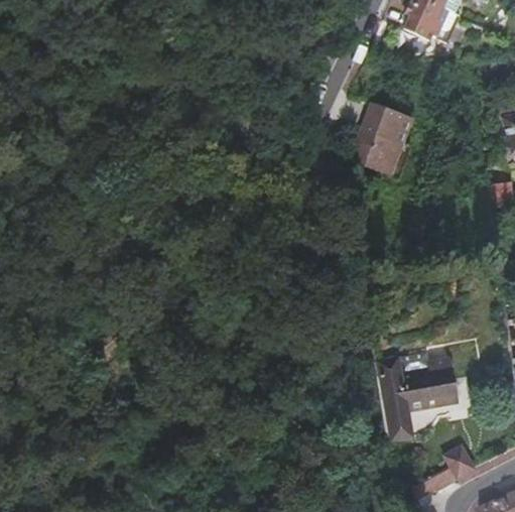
[(458,10),(462,0),(412,0),(408,11),(412,13),(406,26),(432,38),(435,32),(451,39),(463,12),(458,10)]
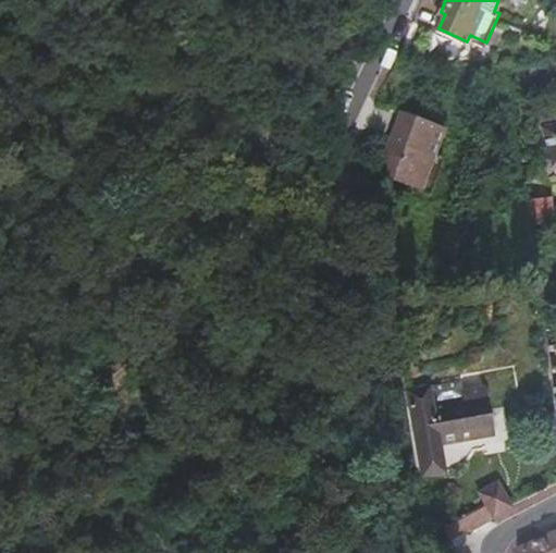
[(415,102),(411,113),(448,127),(453,117),(415,102)]
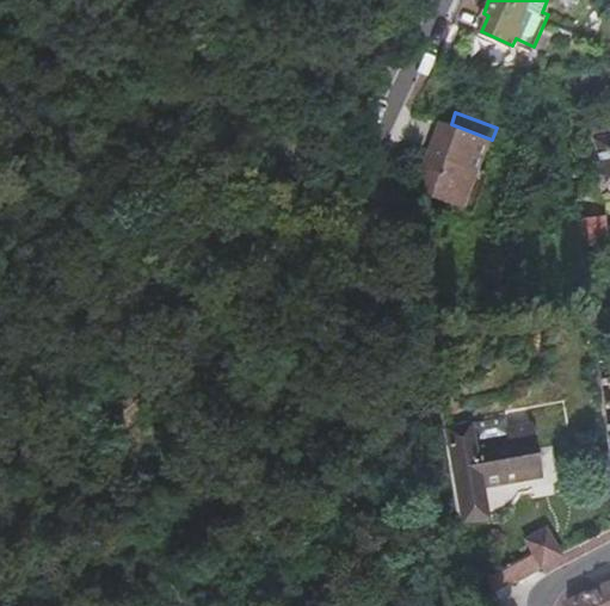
[(443,121),(432,150),(441,153),(451,124),(443,121)]
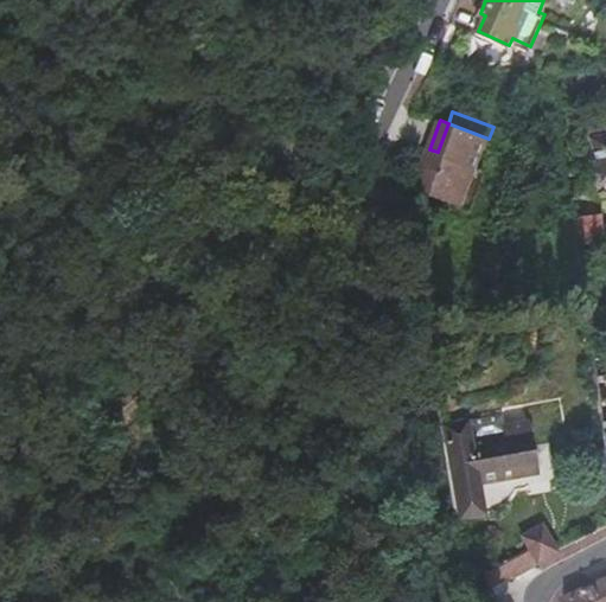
[(438,152),(429,149),(415,187),(463,206),(478,166),(489,139),(448,123),(438,152)]
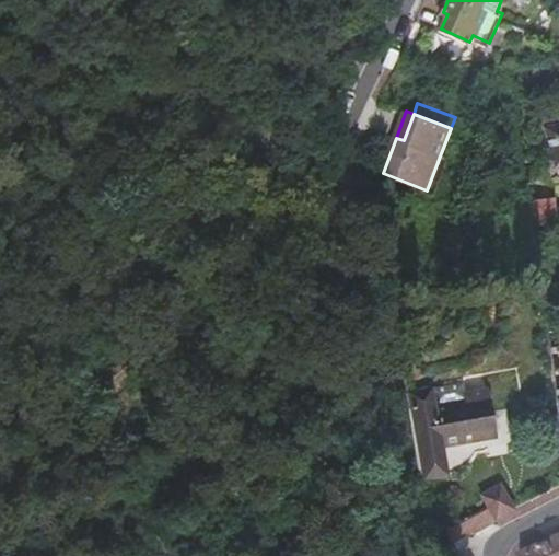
[(558,118),(547,122),(558,163),(558,118)]
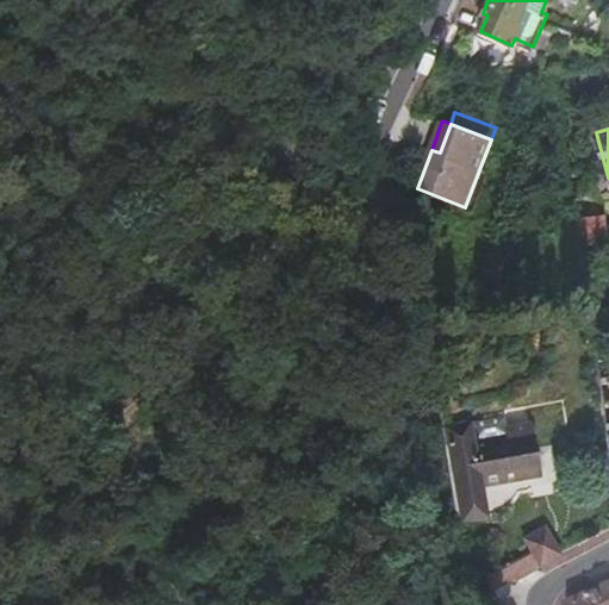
[(491,172),(480,167),(465,207),(477,211),(491,172)]
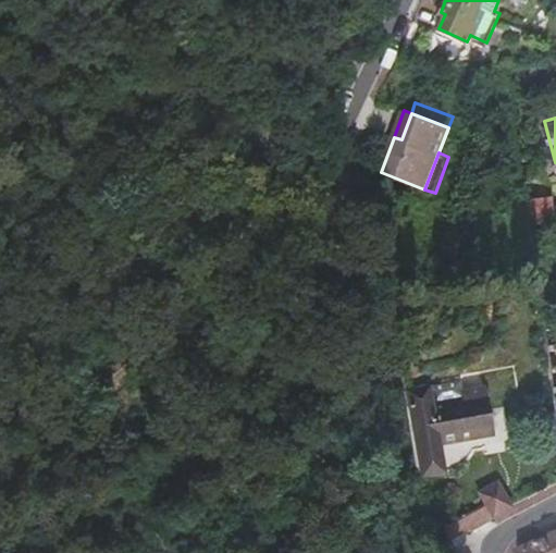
[(524,198),(528,220),(555,216),(552,195),(524,198)]
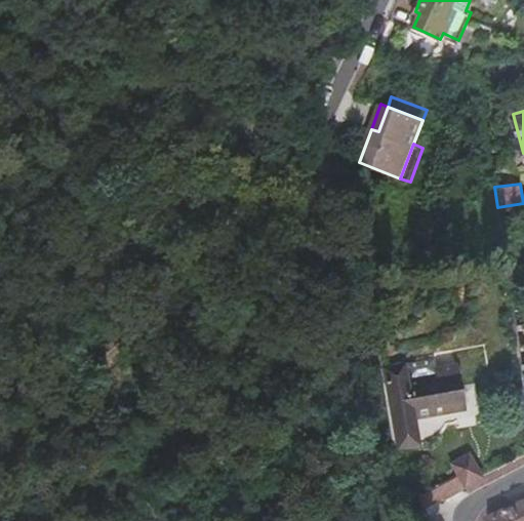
[(381,383),(397,466),(420,463),(416,434),(467,428),(461,385),(441,387),(442,394),(412,397),(410,379),(381,383)]
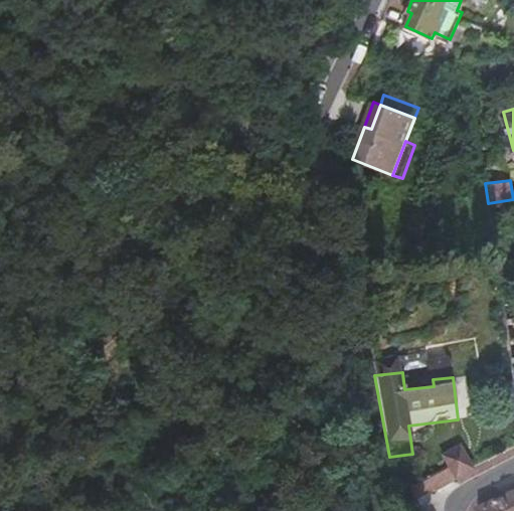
[(413,483),(418,496),(438,486),(471,468),(457,444),(439,454),(446,465),(426,476),(425,474),(423,475),(424,477),(413,483)]
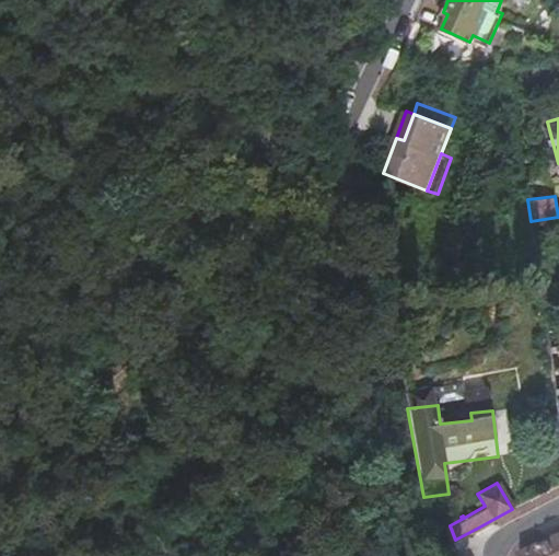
[(558,534),(524,551),(521,553),(520,555),(558,555),(558,534)]
